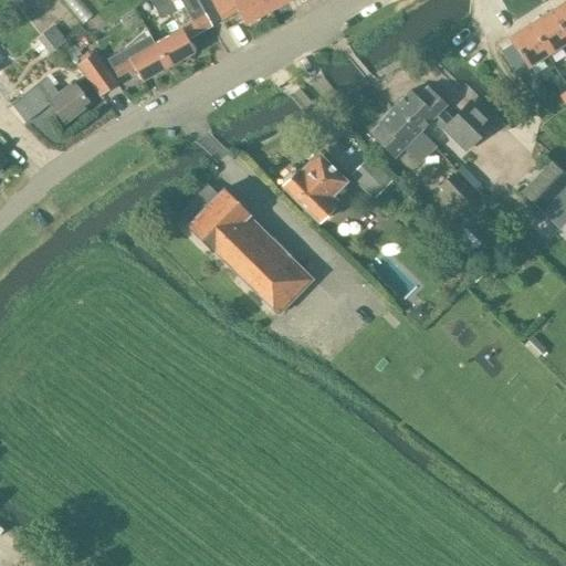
[(180,31),(155,44),(167,67),(194,53),(186,39),(211,25),(199,4),(196,0),(179,0),(187,12),(192,23),(179,30),(180,31)]
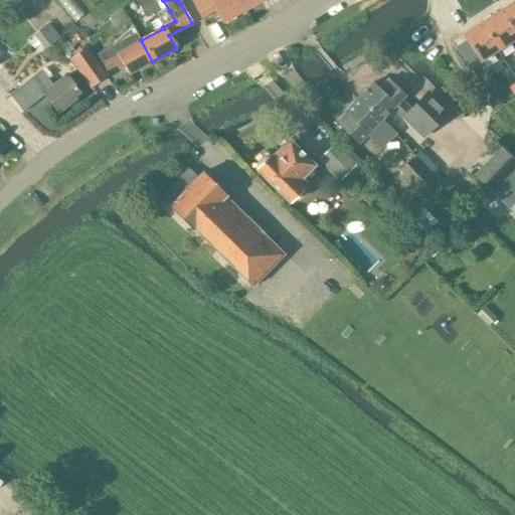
[(190,0),(201,18),(215,11),(221,23),(224,22),(245,10),(239,0),(190,0)]
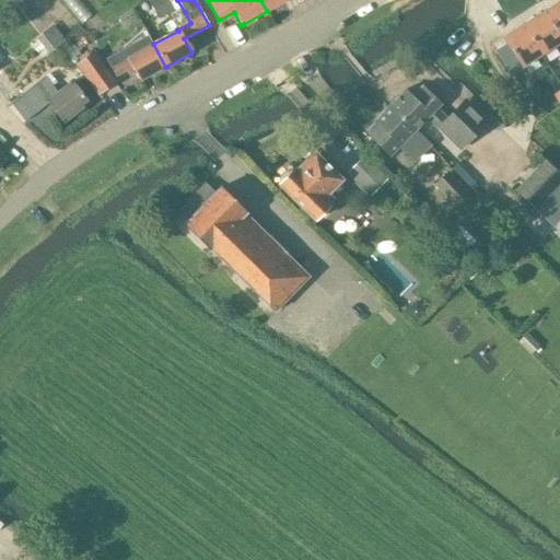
[(260,0),(267,11),(287,0),(260,0)]
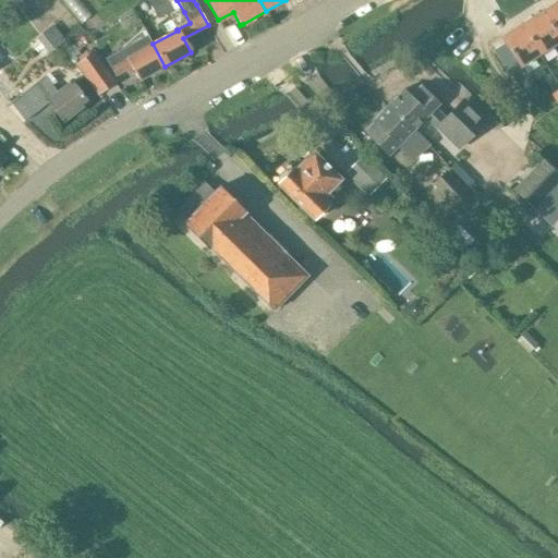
[(557,0),(542,12),(557,36),(557,0)]
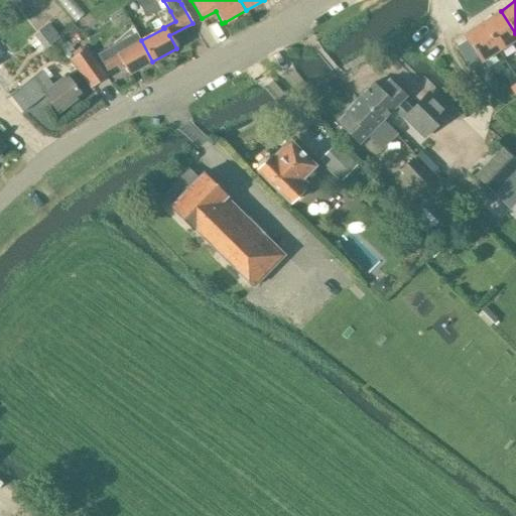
[(515,39),(515,33),(501,11),(483,23),(500,49),(515,39)]
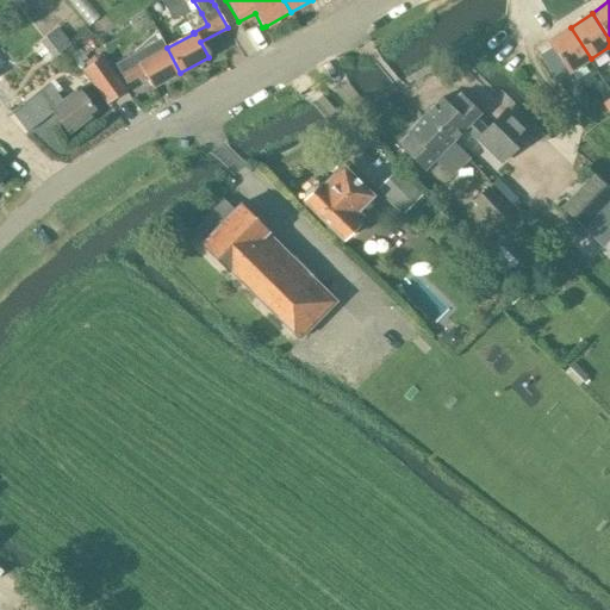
[(571,27),(548,42),(552,48),(565,68),(568,73),(591,58),(571,27)]
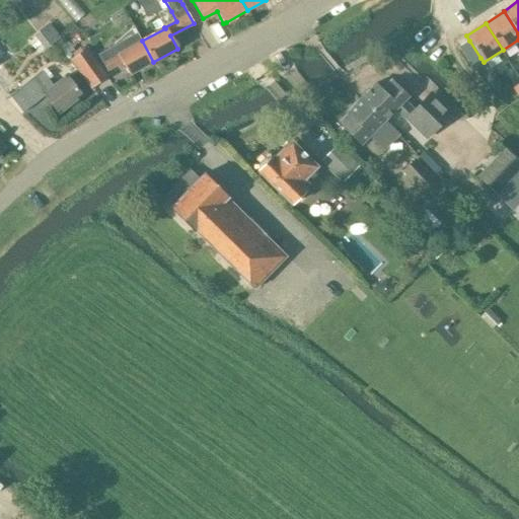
[(50,24),(38,34),(49,48),(60,39),(50,24)]
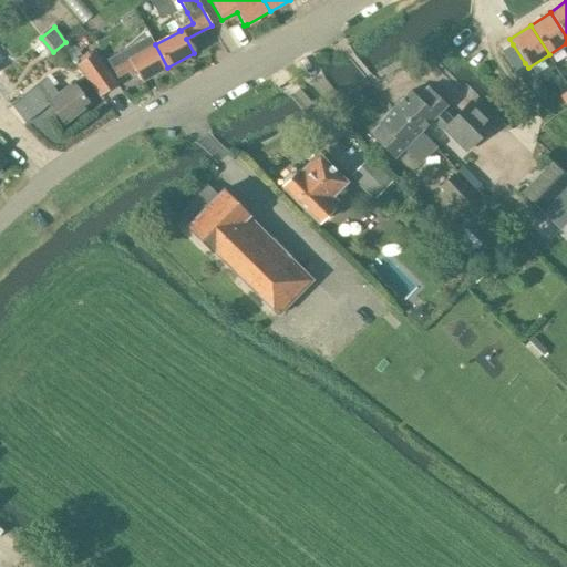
[(155,44),(153,40),(151,37),(107,60),(117,78),(133,69),(141,82),(167,68),(155,44)]
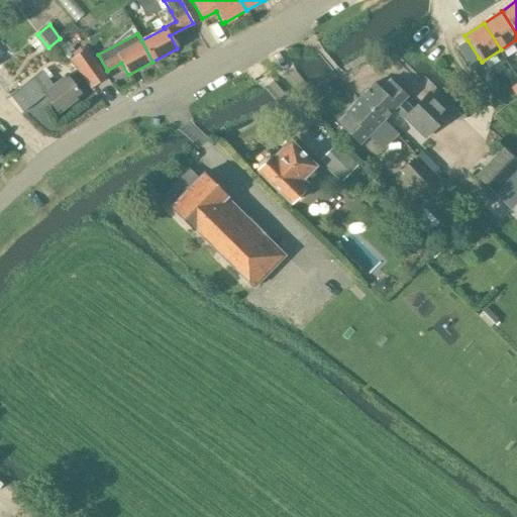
[(104,77),(85,50),(72,61),(91,87),(104,77)]
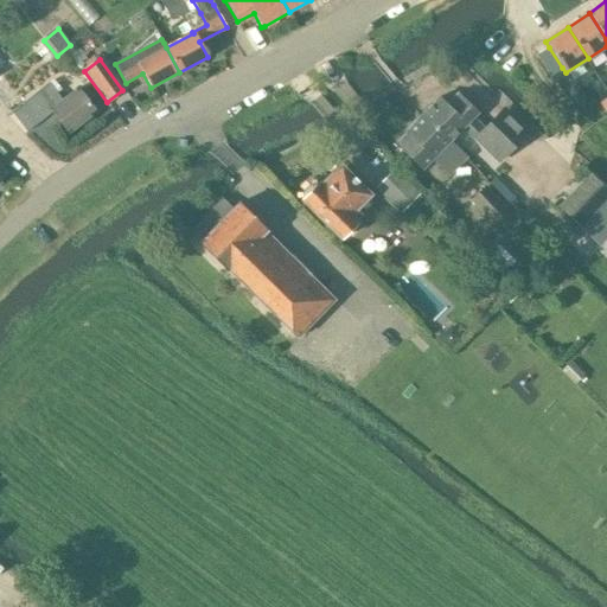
[(49,84),(12,112),(26,132),(52,113),(68,134),(96,113),(78,89),(62,101),(49,84)]
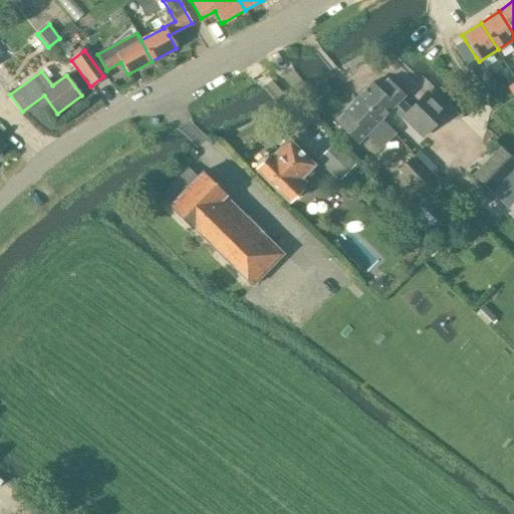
[(357,97),(380,119),(394,106),(408,119),(412,115),(428,132),(449,110),(428,91),(408,111),(398,101),(403,96),(386,78),(376,88),(370,83),(357,97)]
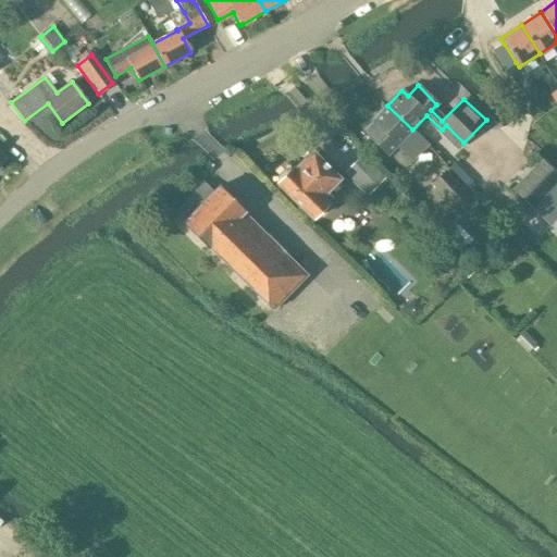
[(412,130),(387,106),(372,120),(374,123),(364,133),(386,155),(397,145),(412,130)]
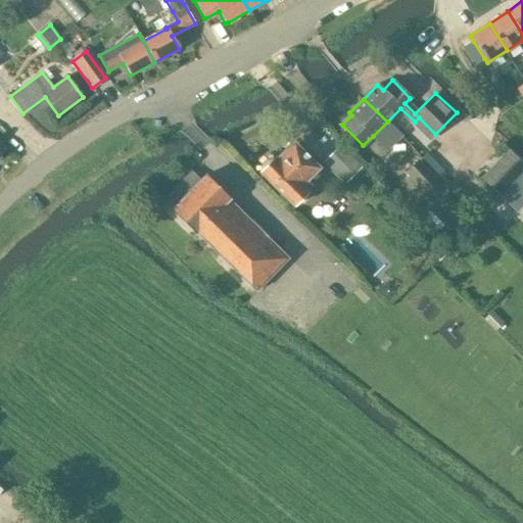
[(262,172),(259,174),(293,206),(308,191),(307,190),(312,186),(306,181),(320,168),(293,142),(288,146),(287,145),(272,160),(266,160),(260,165),(262,172)]
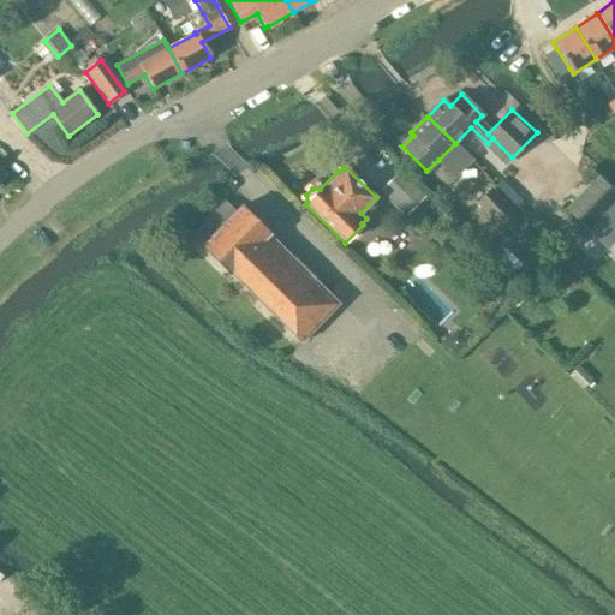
[(401,171),(381,191),(429,239),(449,219),(401,171)]
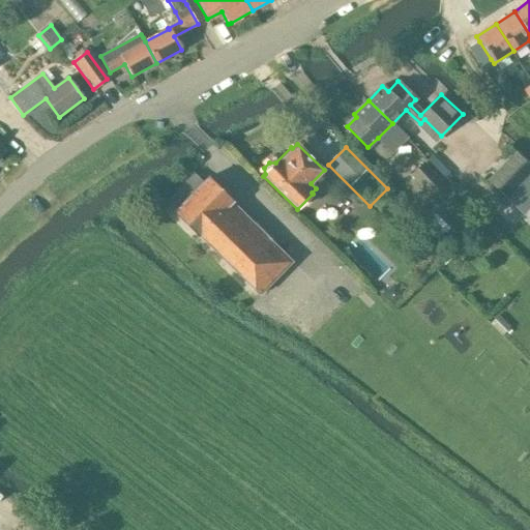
[(524,181),(529,174),(529,165),(514,151),(487,181),(507,200),(524,181)]
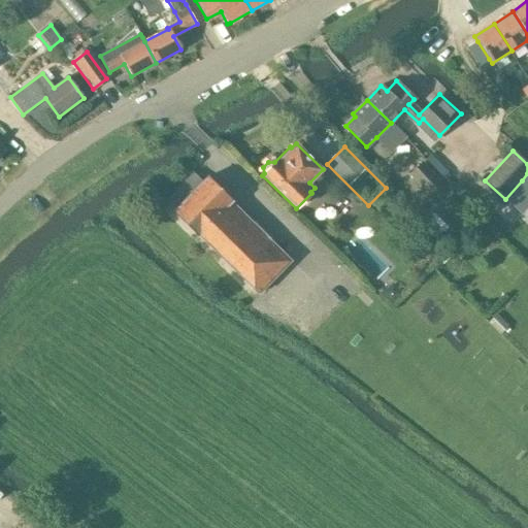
[(408,175),(427,195),(441,182),(431,171),(434,168),(425,159),(408,175)]
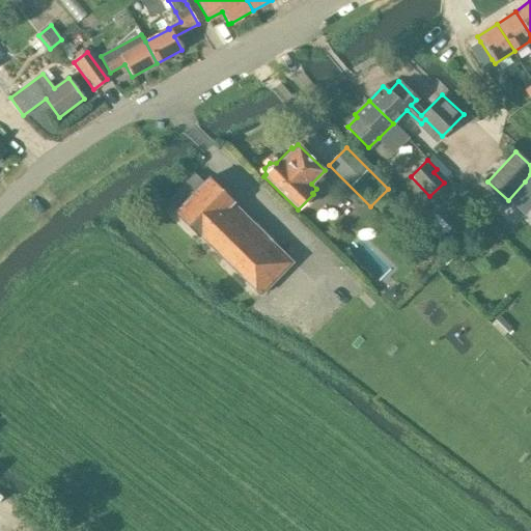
[(194,173),(165,202),(175,213),(204,183),(194,173)]
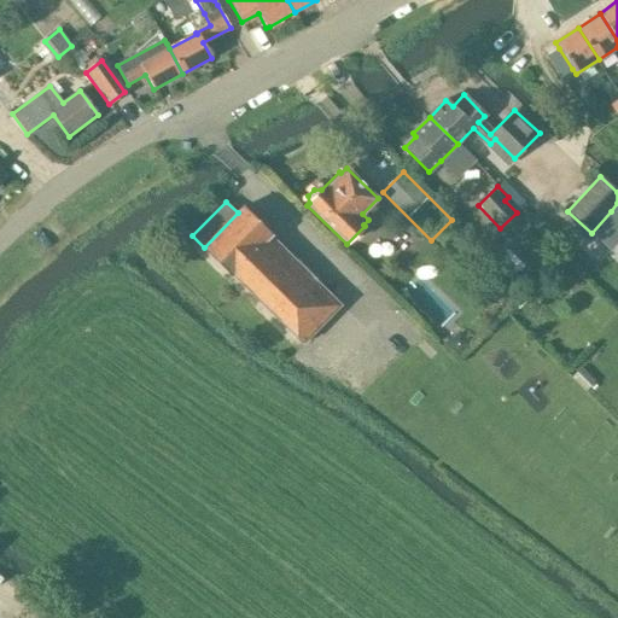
[(238,213),(204,248),(233,275),(303,344),(340,305),(331,296),(332,296),(314,279),(297,262),(270,237),(272,237),(243,208),(238,213)]
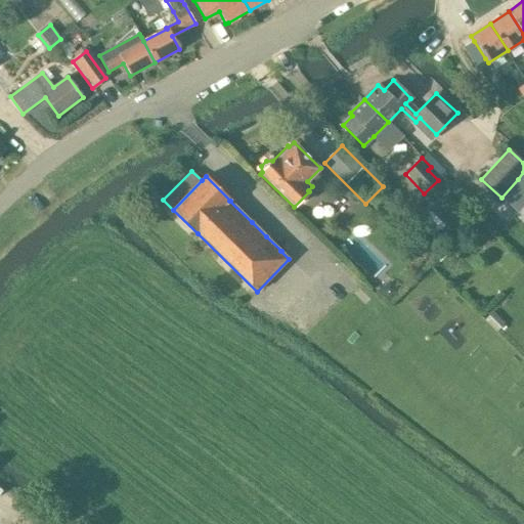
[(448,225),(437,236),(449,247),(460,235),(448,225)]
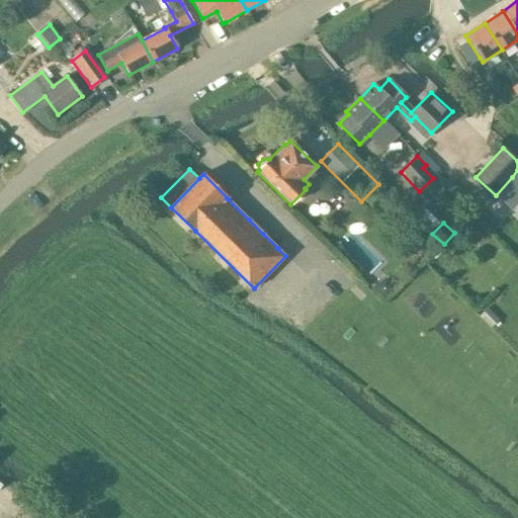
[(381,281),(375,287),(384,297),(395,288),(389,282),(381,281)]
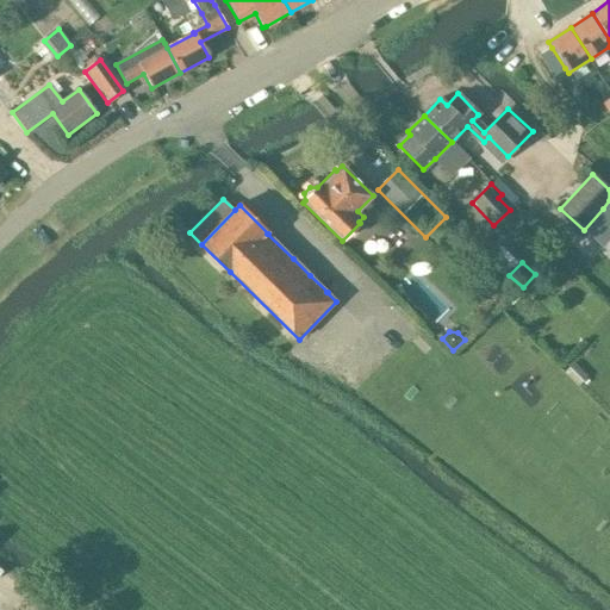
[(589,378),(573,362),(565,372),(579,386),(589,378)]
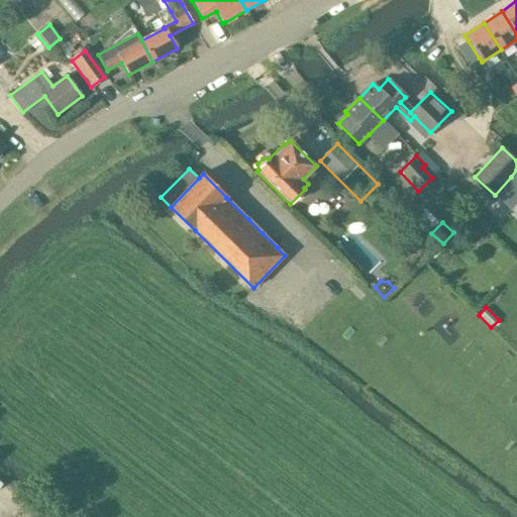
[(26,516),(52,516),(35,505),(26,516)]
